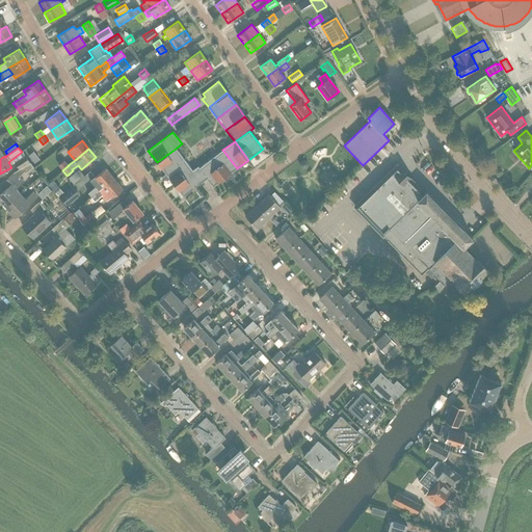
[(184,159),(176,149),(157,162),(165,174),(184,159)]
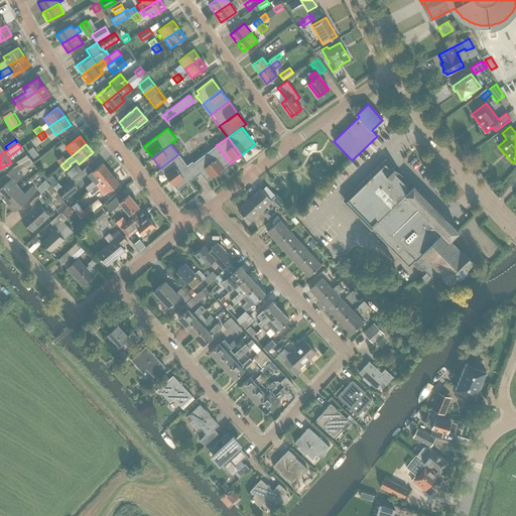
[(230,163),(216,145),(205,154),(219,172),(230,163)]
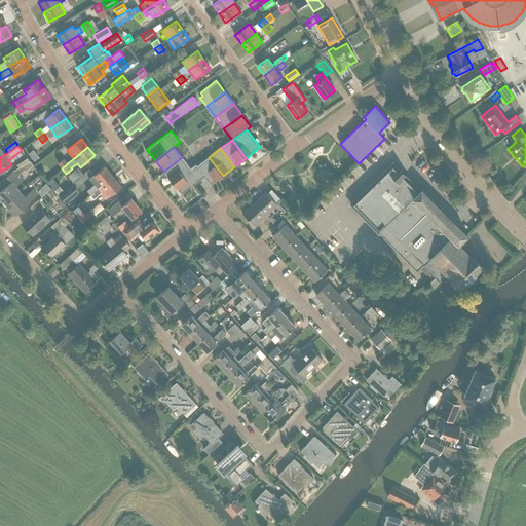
[(28,160),(24,154),(22,150),(12,157),(17,166),(20,166),(28,160)]
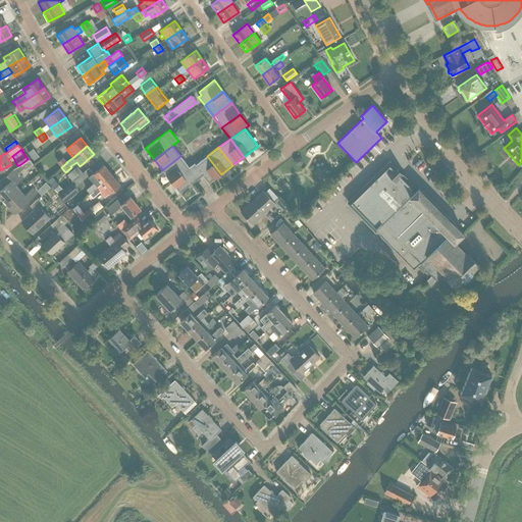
[(39,158),(35,153),(30,156),(34,161),(39,158)]
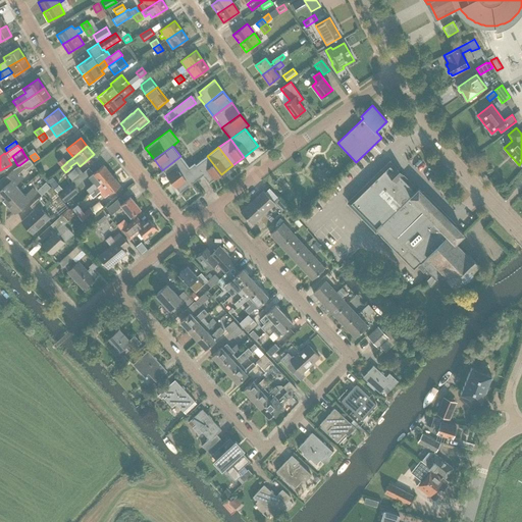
[(162,170),(170,181),(189,167),(180,156),(162,170)]
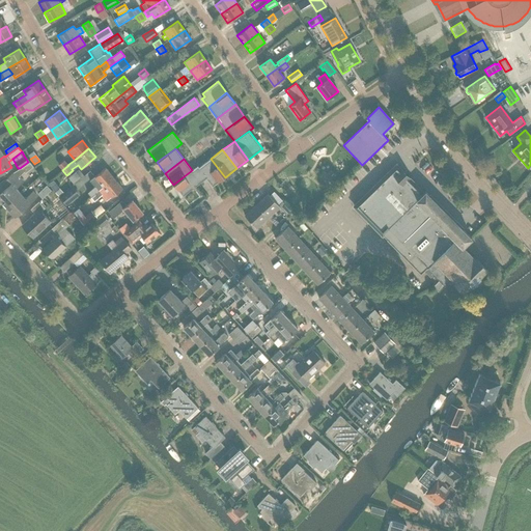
[(206,178),(213,187),(225,177),(211,159),(199,168),(206,178)]
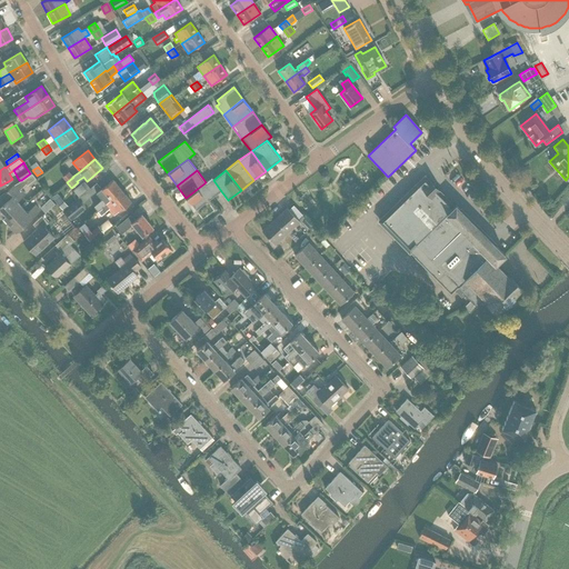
[(67,182),(73,177),(72,177),(69,172),(62,177),(67,182)]
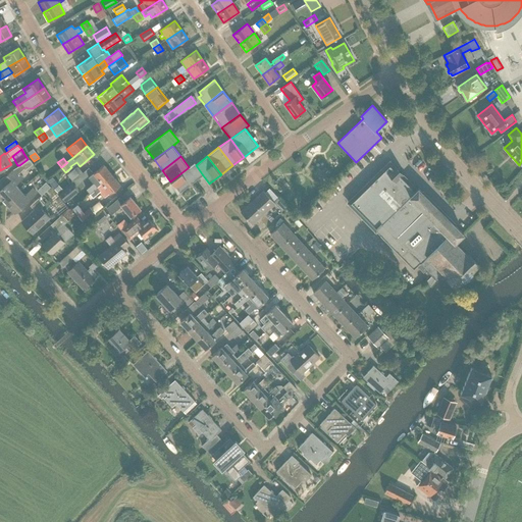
[(0,190),(0,198),(5,204),(19,191),(14,185),(16,183),(17,184),(22,178),(18,173),(24,168),(25,170),(32,164),(29,159),(12,170),(5,177),(9,183),(0,190)]
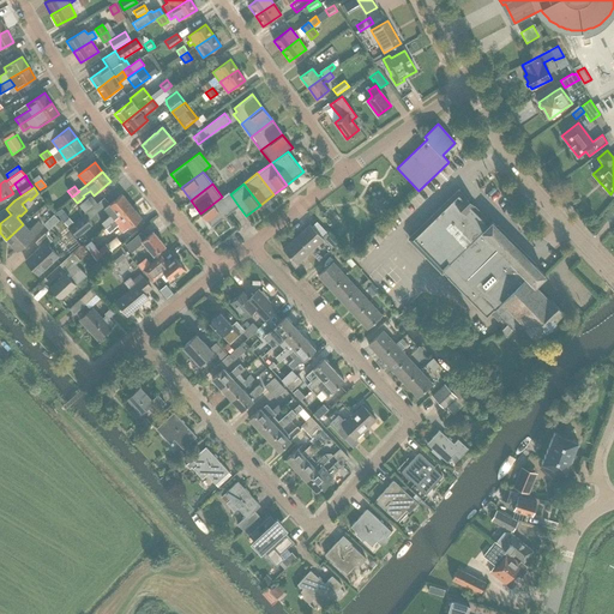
[(239,206),(230,194),(228,192),(222,197),(200,214),(211,227),(239,206)]
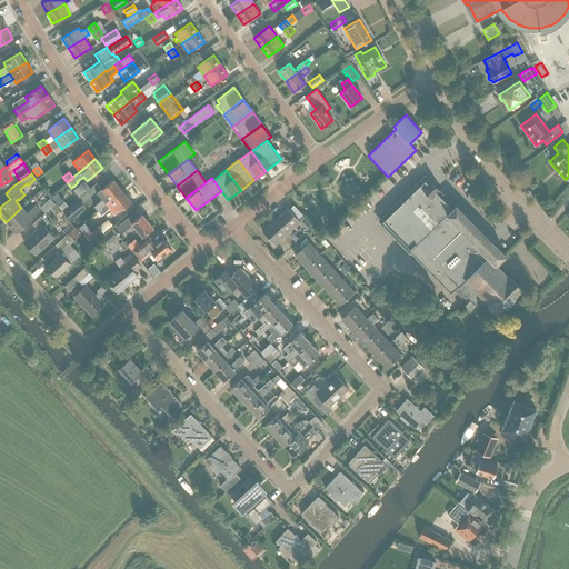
[(102,200),(93,207),(98,211),(106,205),(110,200),(111,200),(122,191),(112,180),(101,190),(97,193),(102,200)]
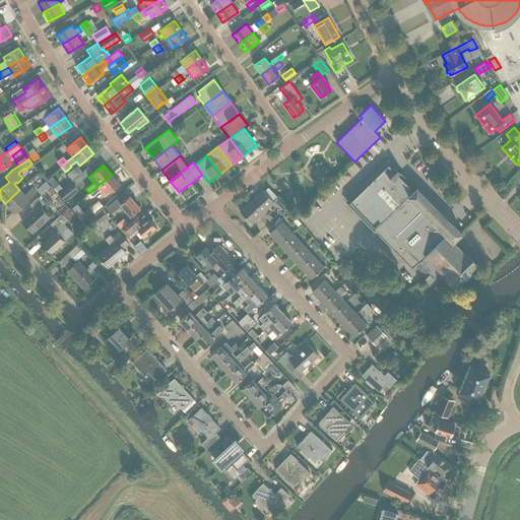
[(387,165),(346,202),(412,268),(418,262),(431,274),(425,280),(429,285),(435,279),(441,273),(455,286),(477,265),(466,254),(465,254),(453,242),(461,233),(416,188),(412,191),(398,177),(400,176),(392,167),(390,168),(387,165)]
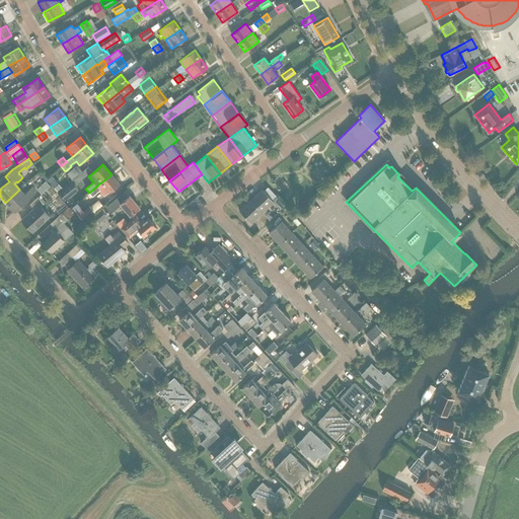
[(77,166),(65,175),(70,181),(82,172),(77,166)]
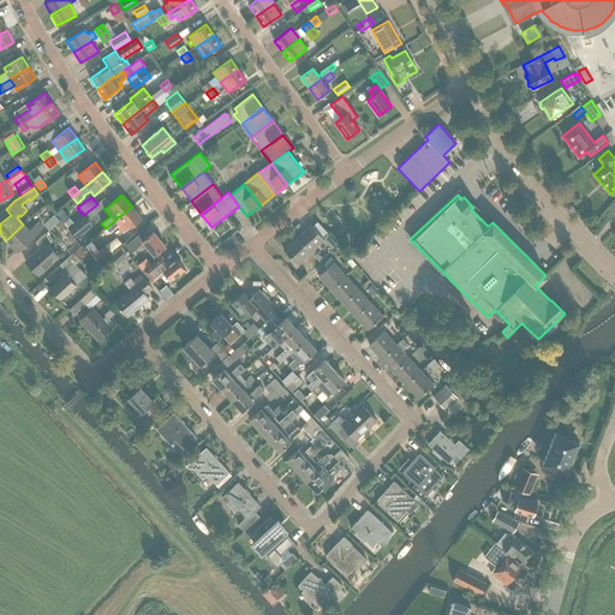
[(114,221),(106,228),(109,233),(118,226),(123,232),(129,227),(130,228),(142,219),(132,207),(120,216),(119,216),(114,221)]
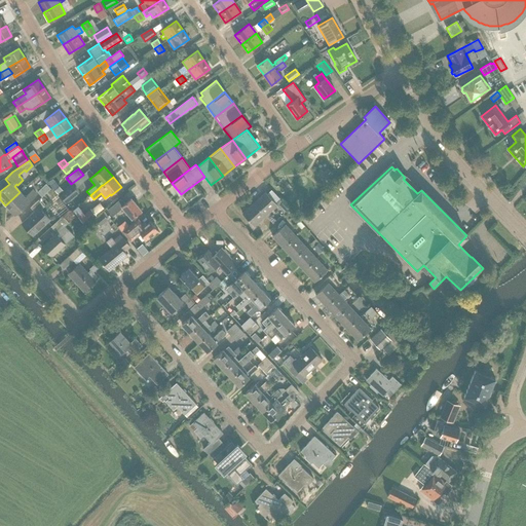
[(50,188),(45,184),(37,192),(41,196),(50,188)]
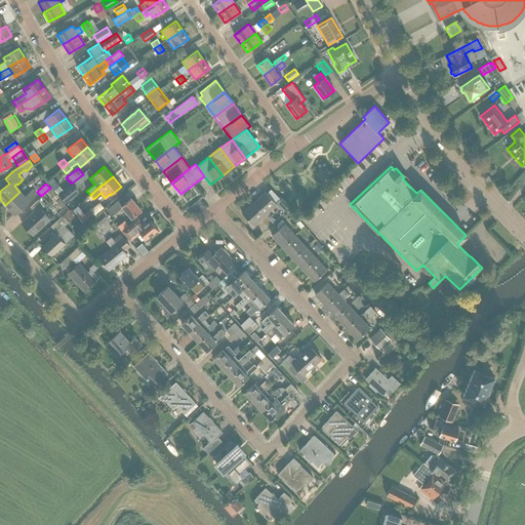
[(72,184),(58,195),(66,203),(72,198),(69,195),(76,190),(75,188),(73,186),(72,184)]
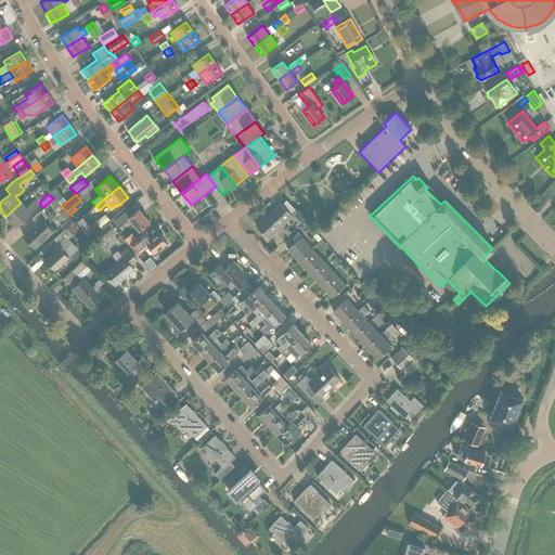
[(28,206),(26,208),(21,203),(5,217),(15,228),(34,210),(33,210),(38,205),(34,201),(28,206)]
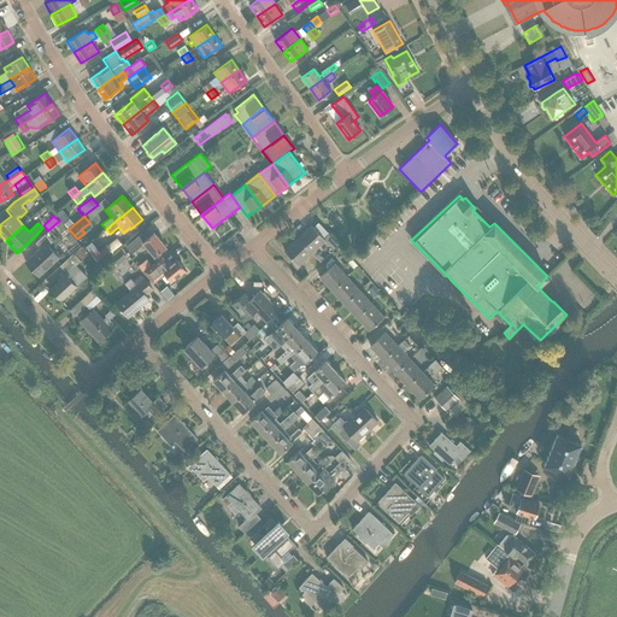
[(311,225),(298,238),(311,253),(319,262),(323,258),(319,254),(318,252),(317,251),(316,250),(324,241),(333,250),(334,248),(338,245),(328,234),(324,238),(323,239),(312,228),(311,225)]
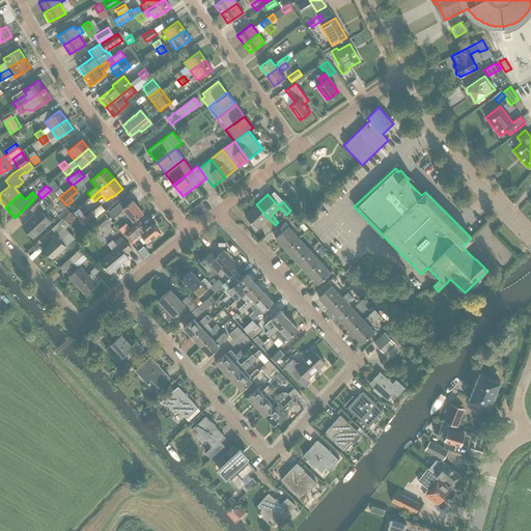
[(123,210),(133,221),(142,213),(133,200),(127,205),(121,201),(109,213),(114,219),(123,210)]
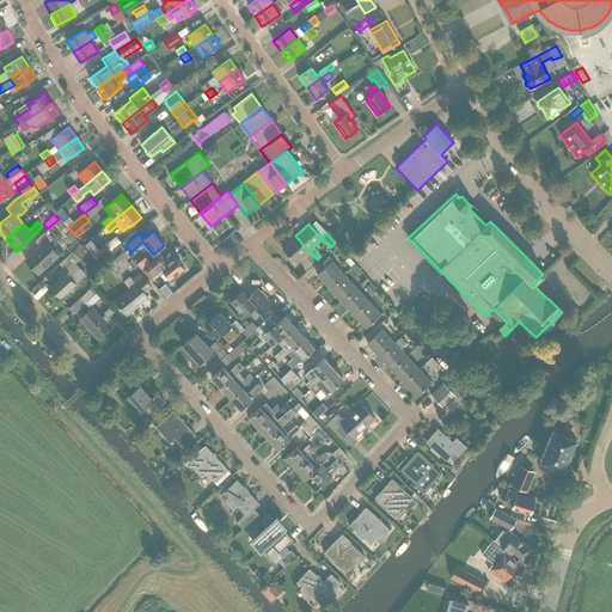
[(25,261),(38,274),(59,256),(48,244),(51,240),(46,233),(36,242),(40,246),(25,261)]
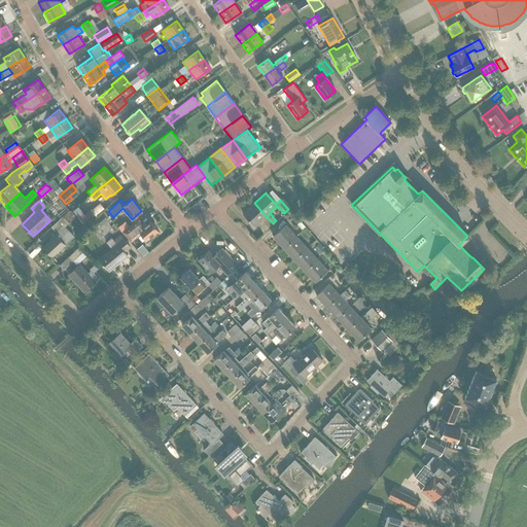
[(254,203),(243,214),(254,226),(266,216),(254,203)]
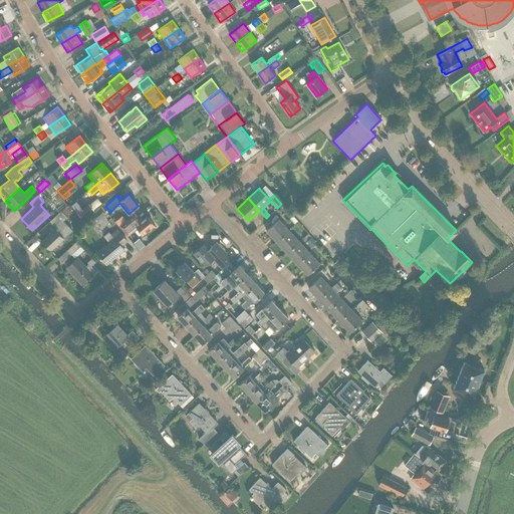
[(80,208),(76,212),(82,220),(94,211),(88,204),(81,209),(80,208)]
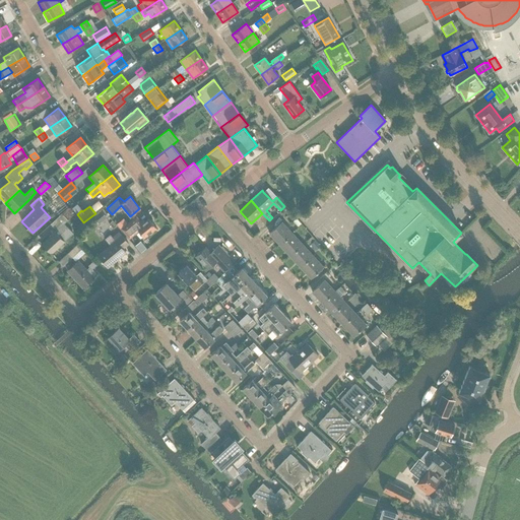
[(102,211),(93,217),(99,223),(106,217),(105,215),(102,211)]
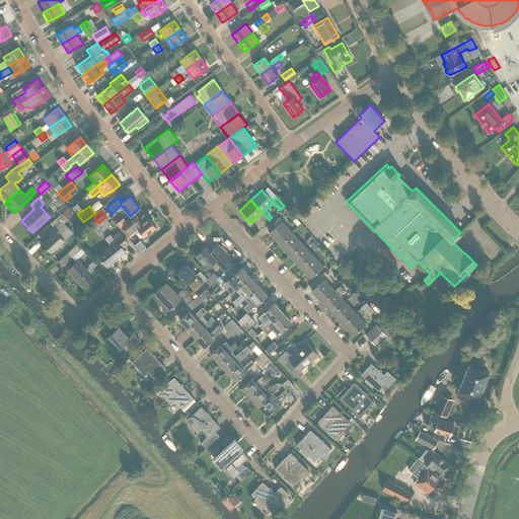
[(66,220),(61,215),(51,224),(56,230),(42,243),(52,252),(72,233),(63,223),(66,220)]
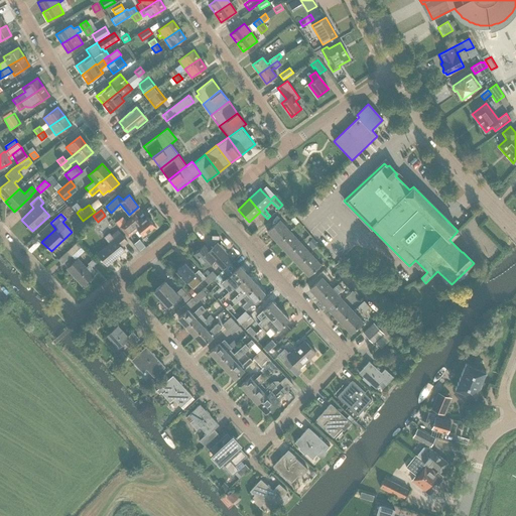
[(135,215),(121,228),(128,237),(131,235),(137,229),(142,236),(154,226),(147,218),(142,222),(140,219),(139,220),(135,215)]
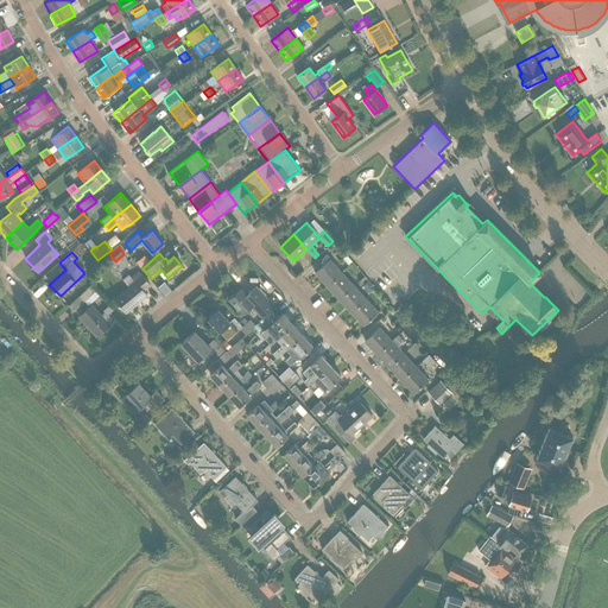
[(144,255),(135,263),(140,267),(149,261),(147,259),(146,258),(144,255)]
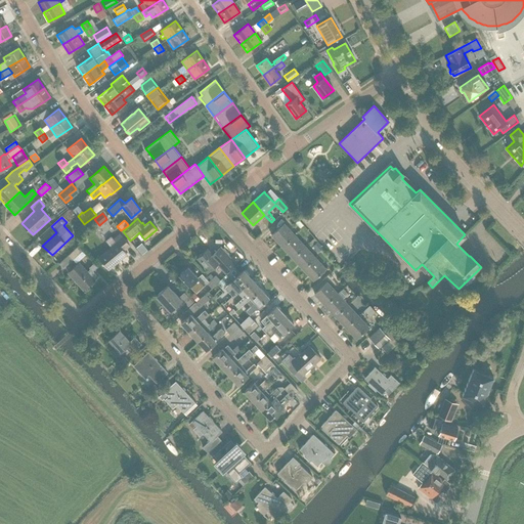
[(271,235),(281,247),(295,235),(284,224),(271,235)]
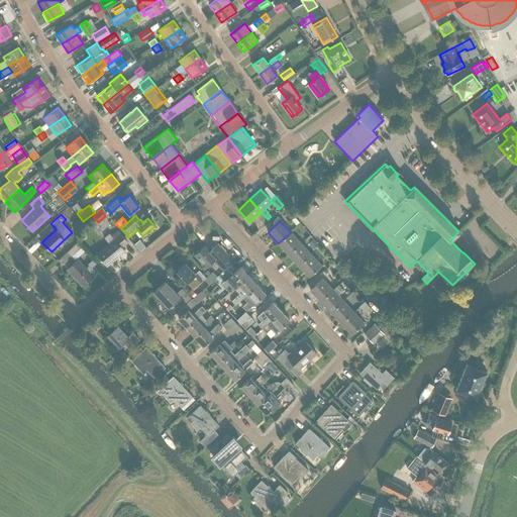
[(124,250),(121,247),(127,242),(118,231),(112,236),(115,240),(97,254),(107,266),(124,250)]
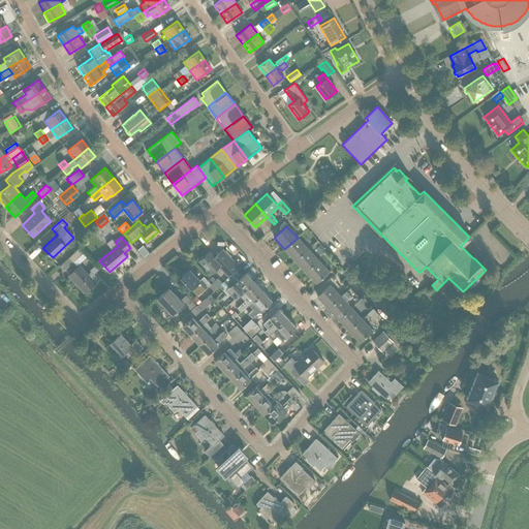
[(284,249),(294,260),(308,249),(298,238),(284,249)]
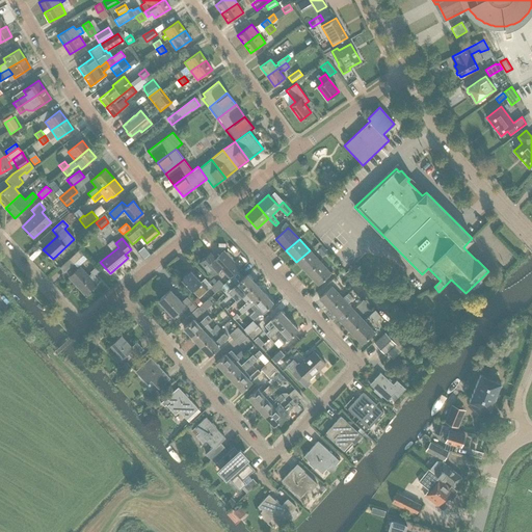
[(317,249),(322,256),(327,251),(321,245),(317,249)]
